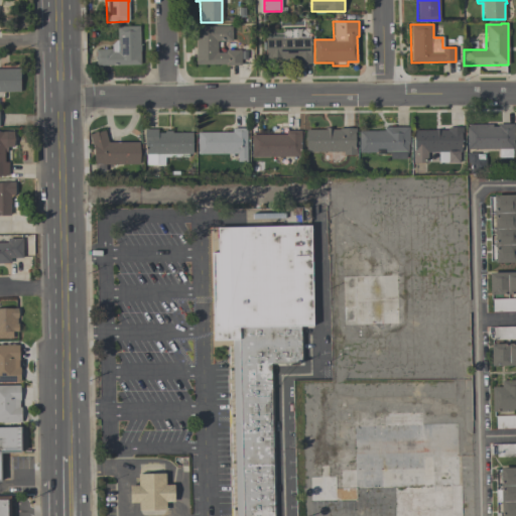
[(96,66),(96,49),(112,48),(111,44),(115,40),(117,40),(117,26),(139,26),(140,65),(96,66)]
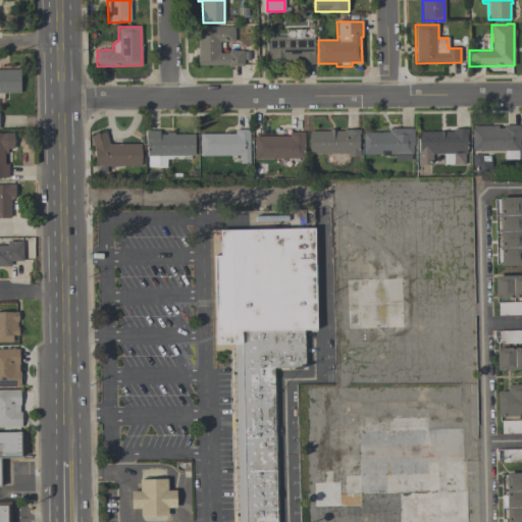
[(197,65),(197,27),(235,27),(235,42),(219,42),(219,53),(227,53),(227,50),(244,50),(244,66),(228,66),(228,65),(197,65)]
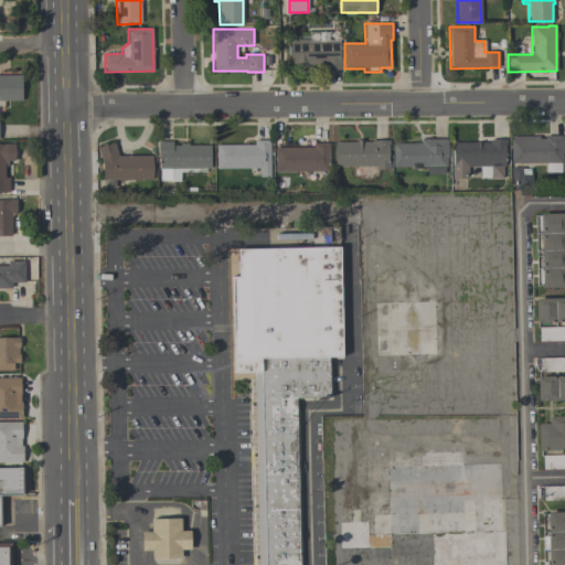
[(341,70),(323,70),(323,64),(290,64),(290,39),(341,39),(341,70)]
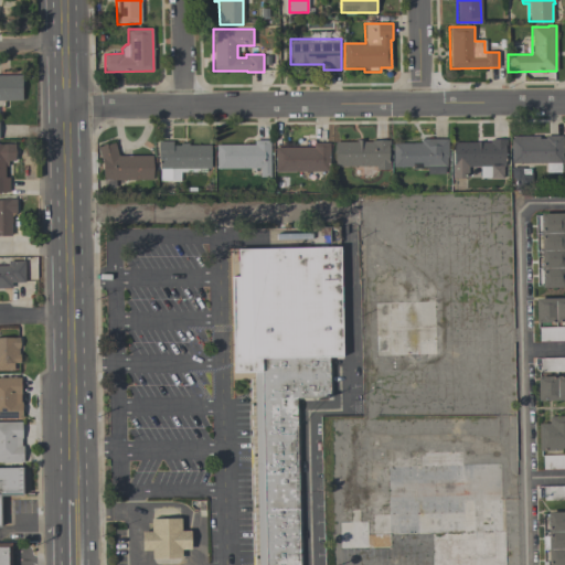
[(0,75),(21,75),(21,100),(0,100),(0,75)]
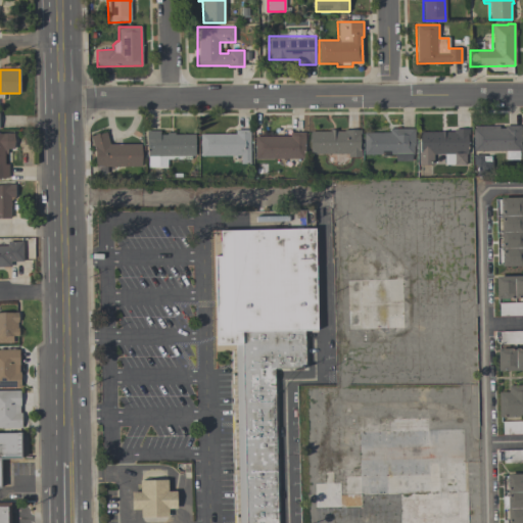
[(474,126),(498,126),(498,128),(504,128),(504,126),(520,126),(520,151),(472,151),(472,129),(474,129),(474,126)]
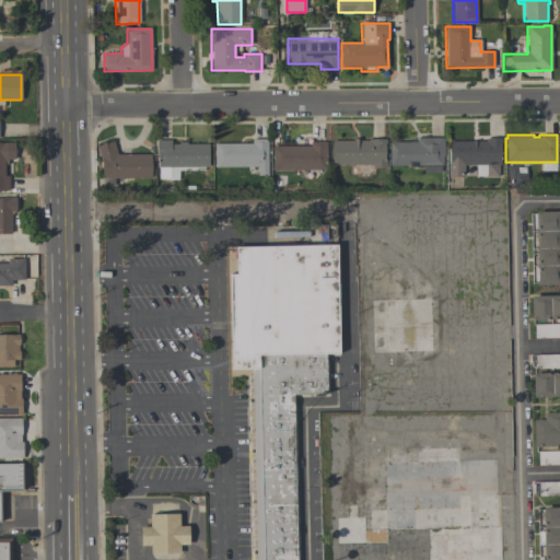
[(443,138),(443,155),(442,155),(442,165),(441,165),(441,173),(423,173),(423,165),(417,165),(417,166),(409,166),(409,165),(389,165),(389,142),(417,142),(417,138),(443,138)]
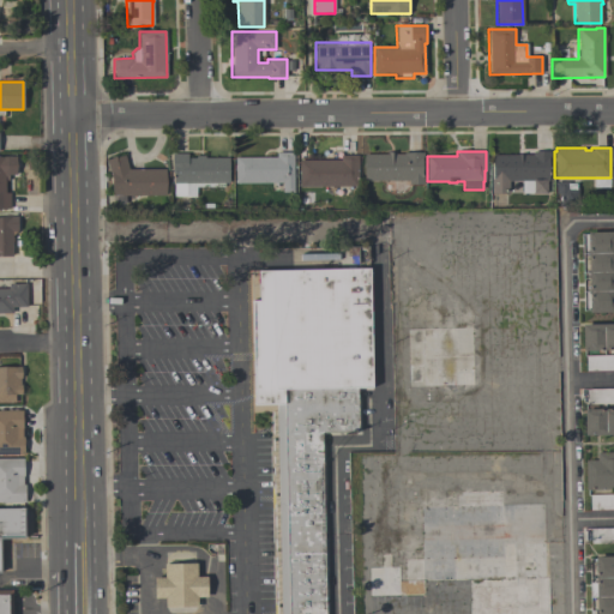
[(551,151),(551,157),(548,157),(549,181),(547,181),(547,194),(533,194),(533,181),(509,181),(509,193),(492,193),(491,179),(493,179),(493,156),(517,155),(523,155),(533,155),(533,151),(551,151)]
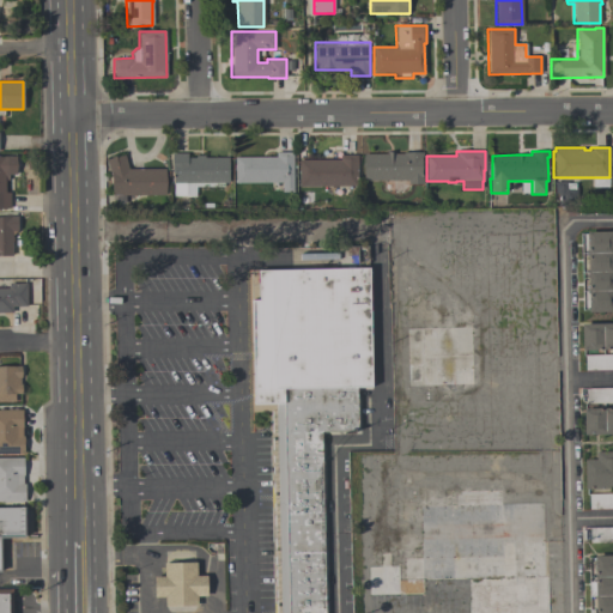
[(292,192),(280,192),(280,183),(234,183),(234,157),(275,157),(275,152),(292,152),(292,192)]
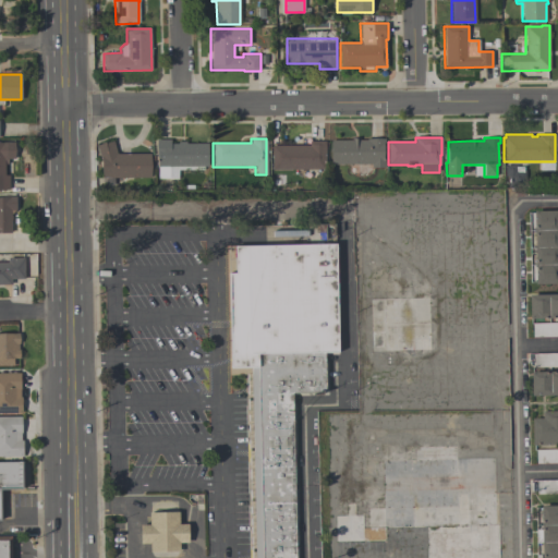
[(385,138),(385,144),(383,144),(383,159),(385,159),(385,168),(372,168),(372,164),(330,164),(330,140),(352,140),(352,138),(360,138),(360,140),(366,140),(366,138),(385,138)]
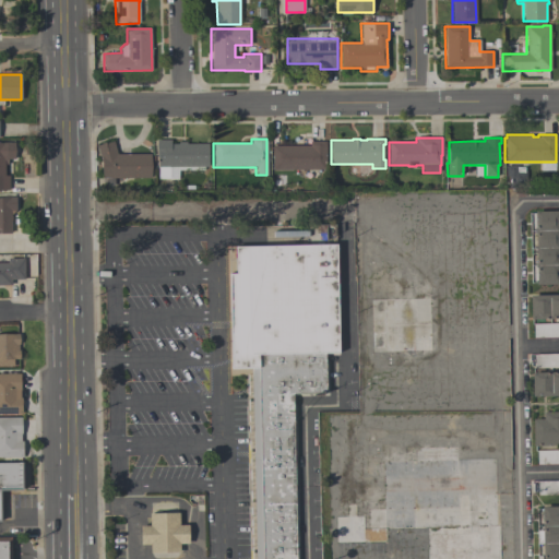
[(168,179),(157,179),(157,157),(156,157),(156,140),(170,140),(170,144),(178,144),(178,142),(186,142),(186,144),(207,144),(207,167),(168,167),(168,179)]
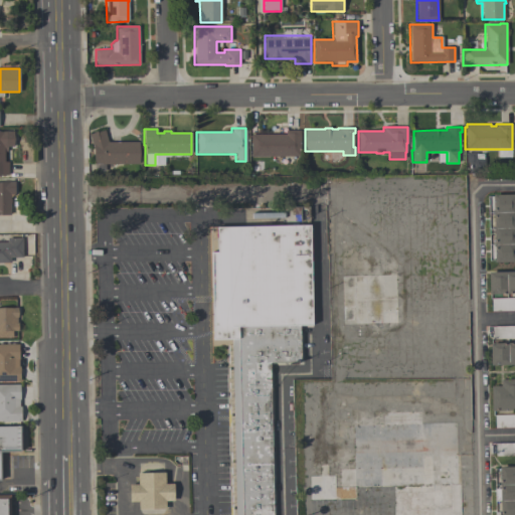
[(139,164),(93,164),(93,148),(89,134),(104,130),(108,142),(138,142),(139,164)]
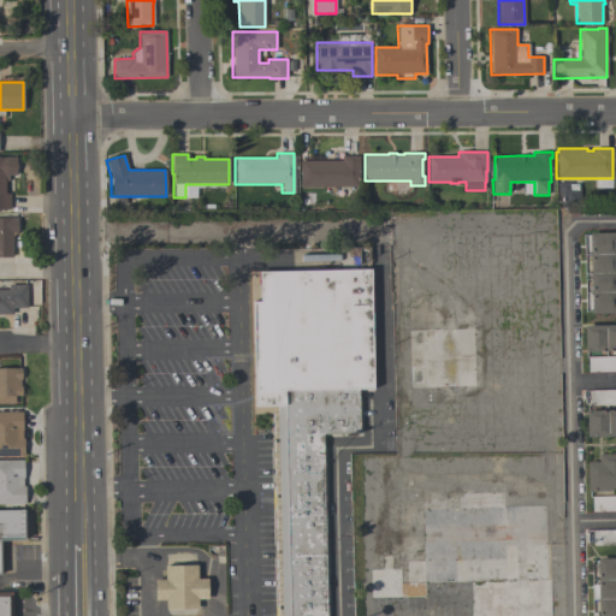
[(300,187),(300,160),(341,160),(341,155),(359,155),(359,187),(300,187)]
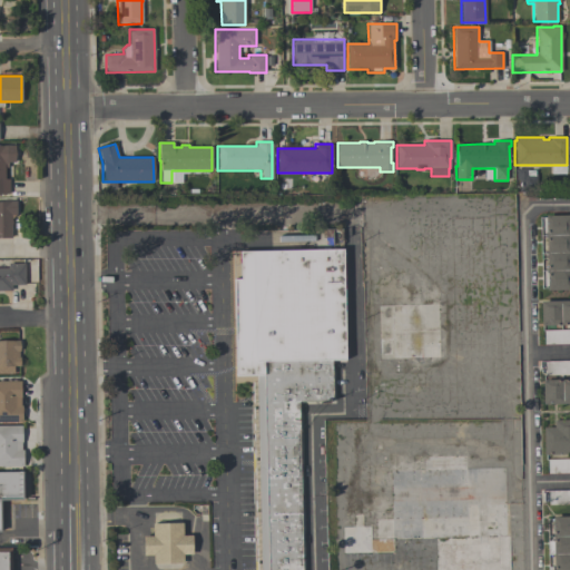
[(9,195),(0,195),(0,145),(8,145),(8,168),(5,168),(5,178),(9,178),(9,195)]
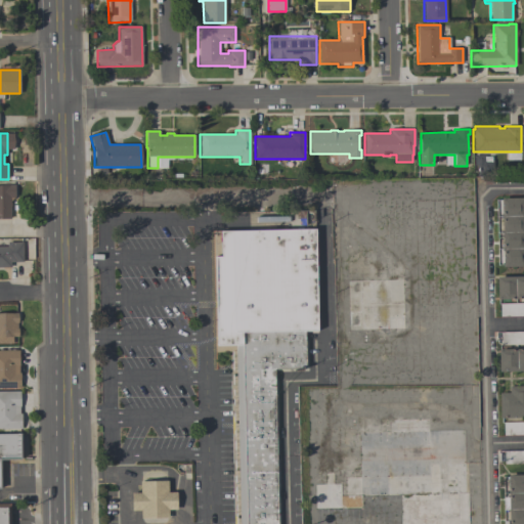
[(0,185),(14,185),(14,198),(10,198),(10,219),(0,219),(0,185)]
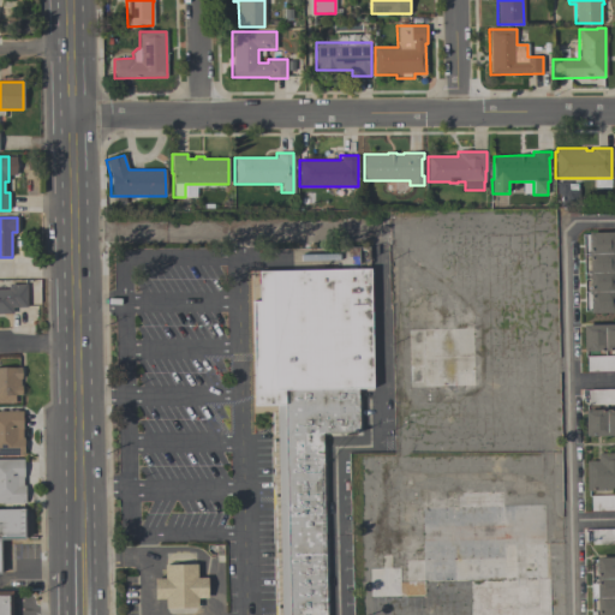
[(614,233),(614,273),(614,314),(590,314),(587,233),(614,233)]
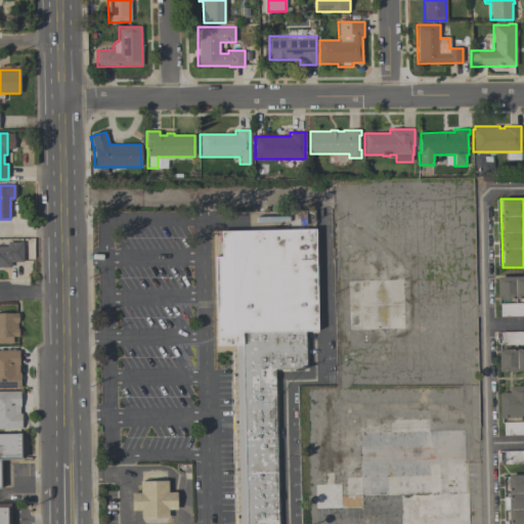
[(238,523),(235,346),(216,346),(214,256),(220,256),(220,231),(315,229),(317,332),(304,332),(305,368),(275,369),(278,523),(238,523)]
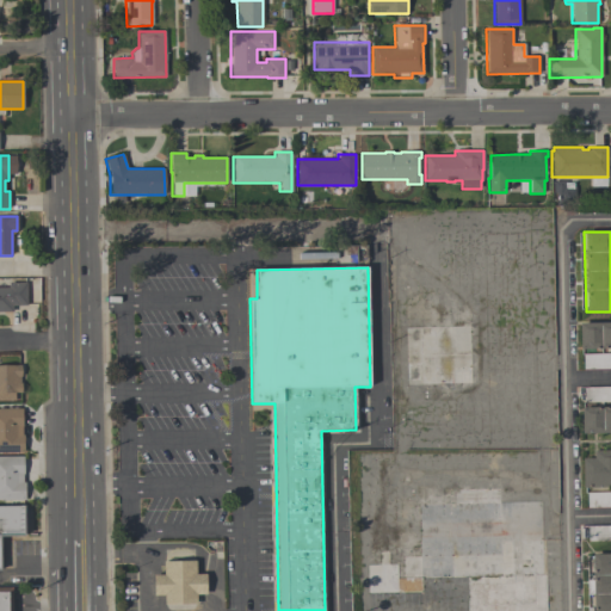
[(12,312),(0,312),(0,287),(8,287),(8,283),(26,283),(26,306),(12,306),(12,312)]
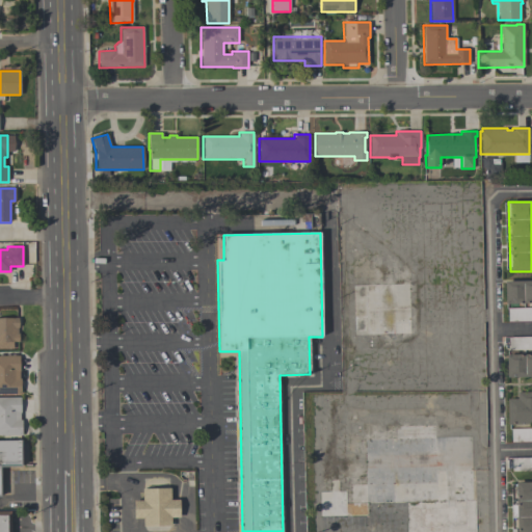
[(531,303),(505,304),(504,282),(531,281),(531,303)]
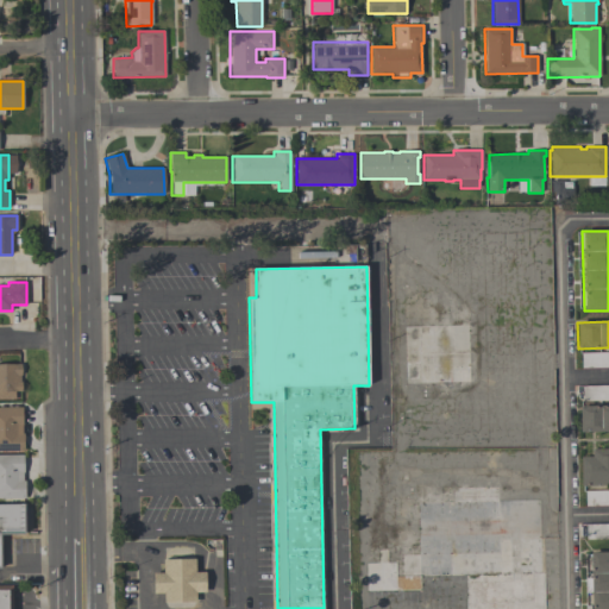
[(581,353),(608,352),(608,366),(582,368),(581,353)]
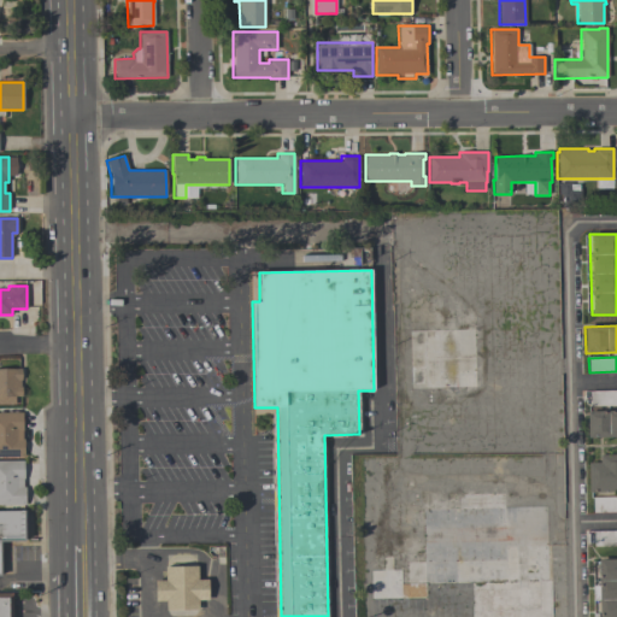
[(15,405),(0,405),(0,369),(21,369),(21,380),(19,380),(19,387),(21,387),(21,397),(15,397),(15,405)]
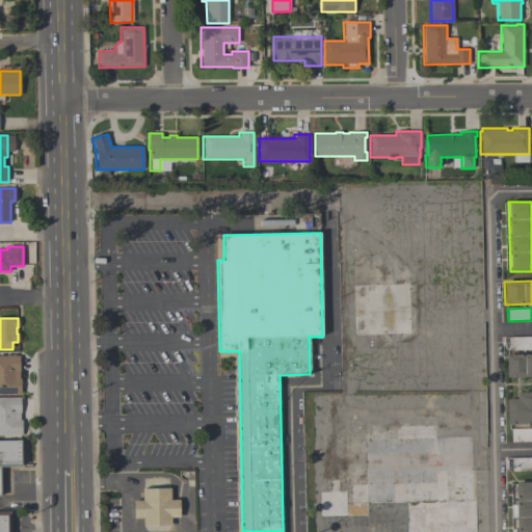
[(531,349),(509,350),(508,338),(531,337),(531,349)]
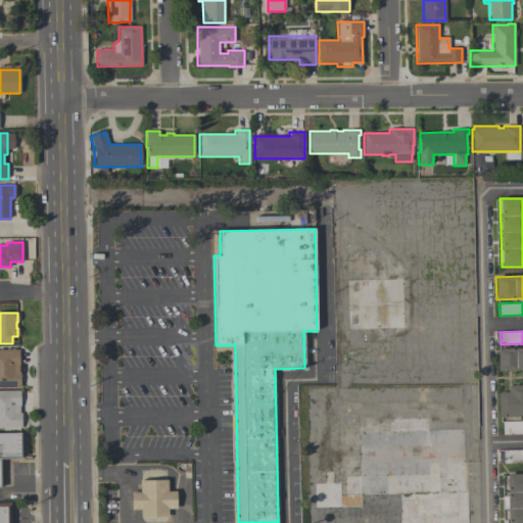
[(522,371),(497,372),(497,349),(522,348),(522,371)]
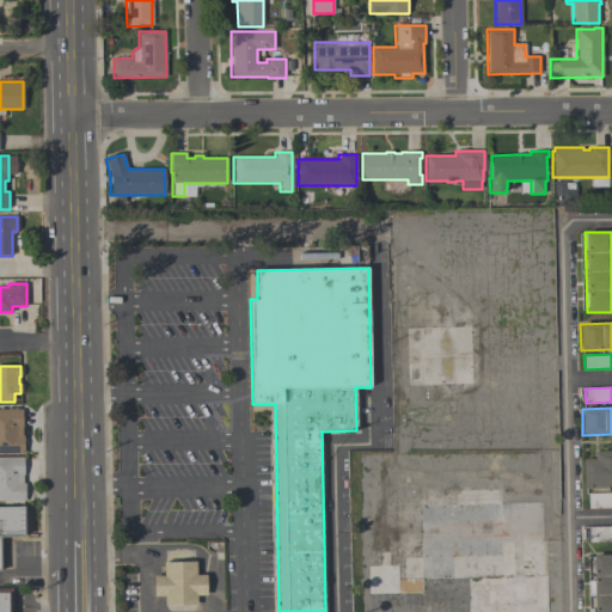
[(24,453),(0,453),(0,409),(22,409),(23,426),(22,426),(22,435),(23,435),(24,453)]
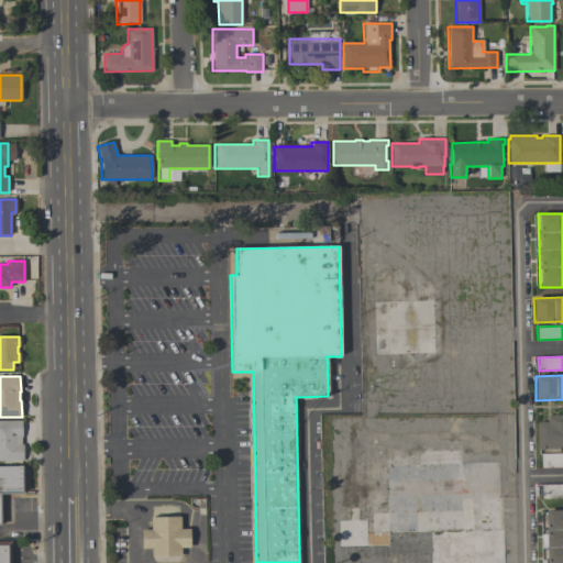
[(562,448),(537,449),(537,422),(548,422),(548,415),(562,415),(562,448)]
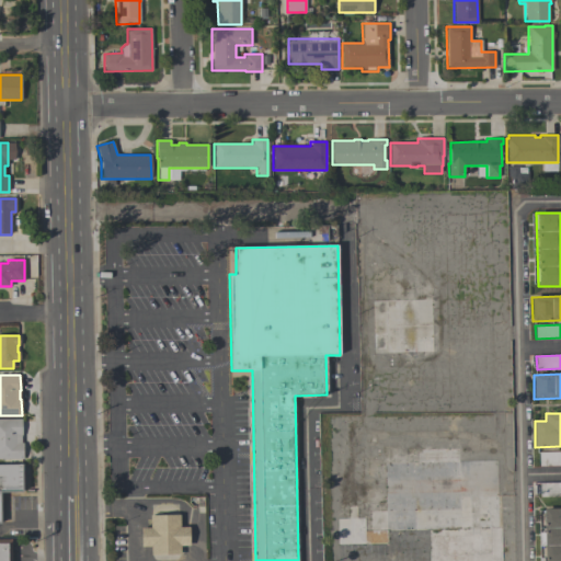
[(0,459),(0,419),(21,419),(21,434),(21,443),(22,443),(23,459),(0,459)]
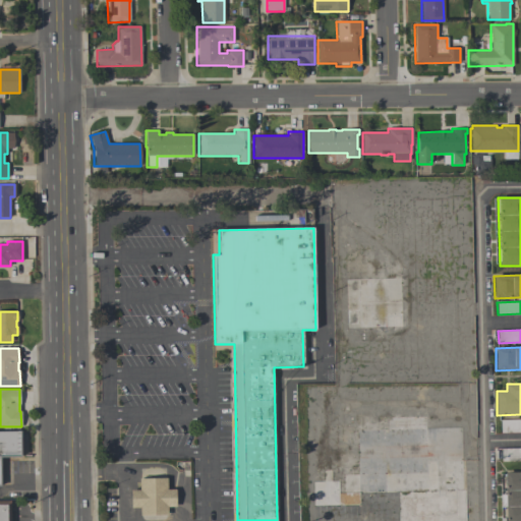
[(500,420),(520,419),(520,431),(501,432),(500,420)]
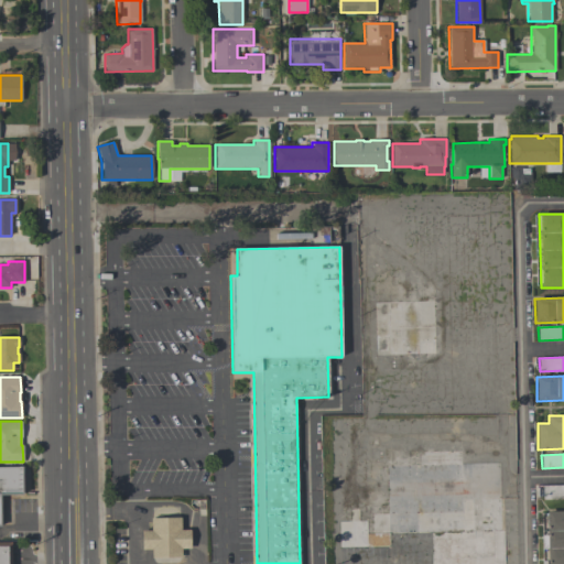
[(0,467),(22,467),(22,496),(0,496),(0,467)]
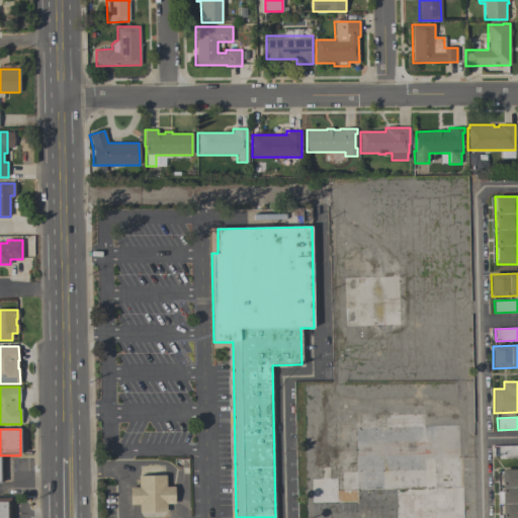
[(517,457),(499,458),(499,446),(517,445),(517,457)]
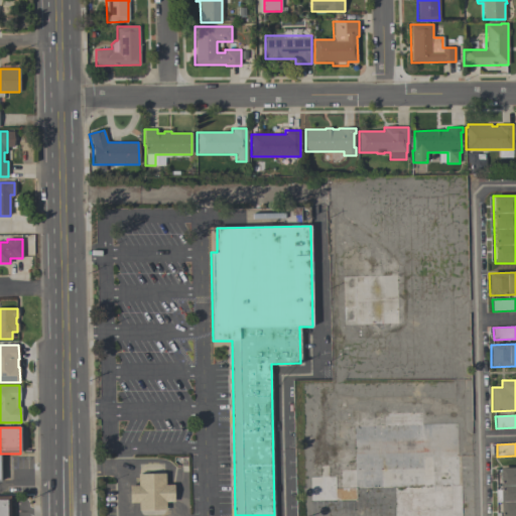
[(515,469),(515,515),(500,515),(500,469),(515,469)]
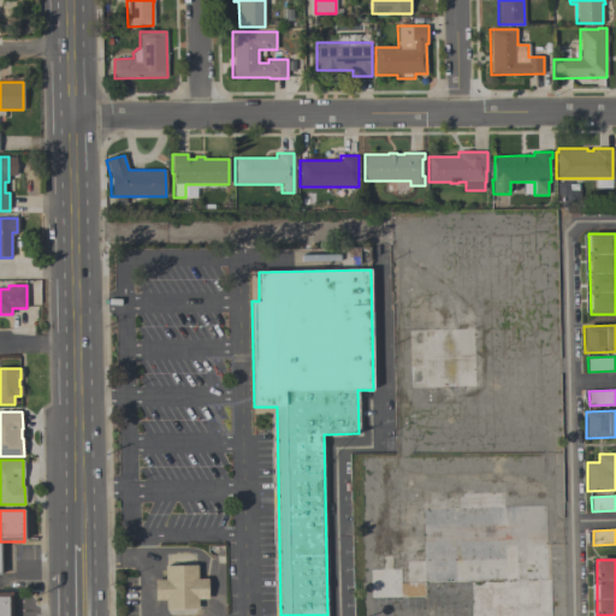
[(207,579),(207,599),(197,599),(197,610),(165,610),(165,602),(154,602),(154,580),(165,580),(165,567),(196,567),(196,579),(207,579)]
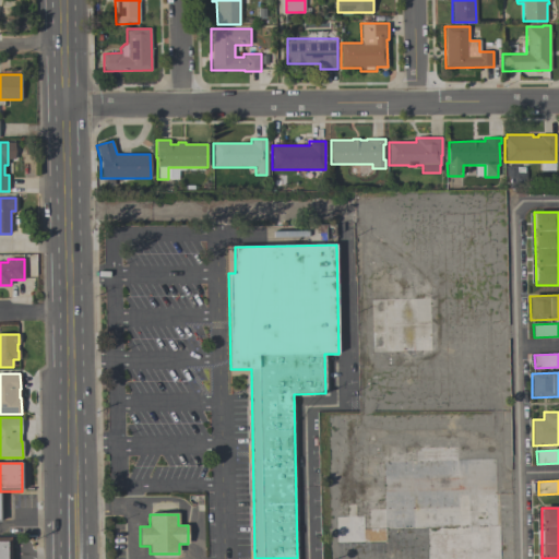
[(0,558),(0,538),(11,538),(11,558),(0,558)]
